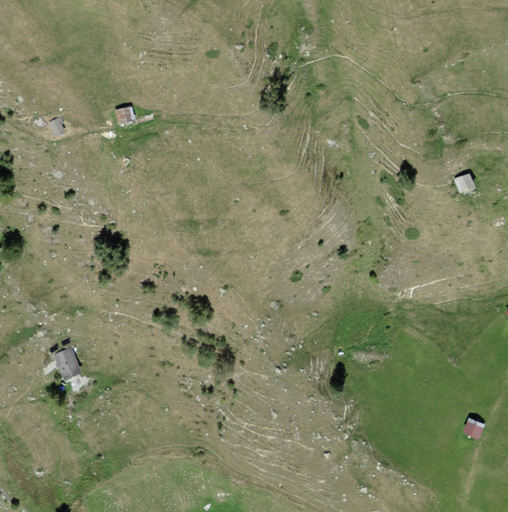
[(131,106),(114,109),(117,124),(134,120),(131,106)]
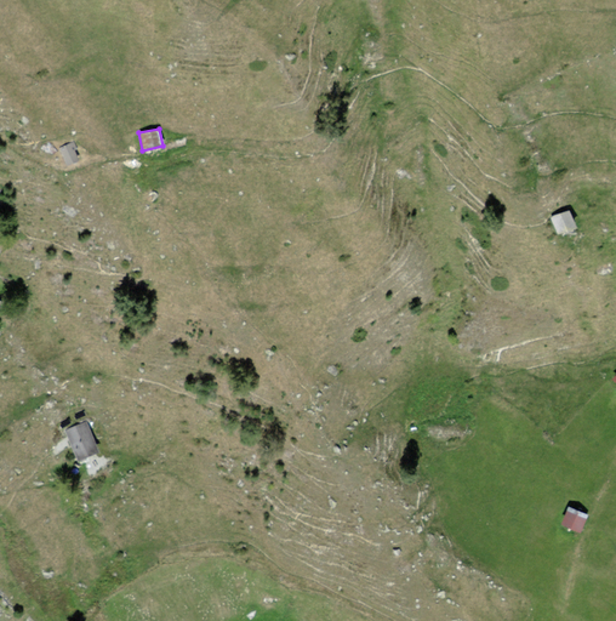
[(75,138),(56,143),(62,164),(77,159),(74,149),(77,146),(75,138)]
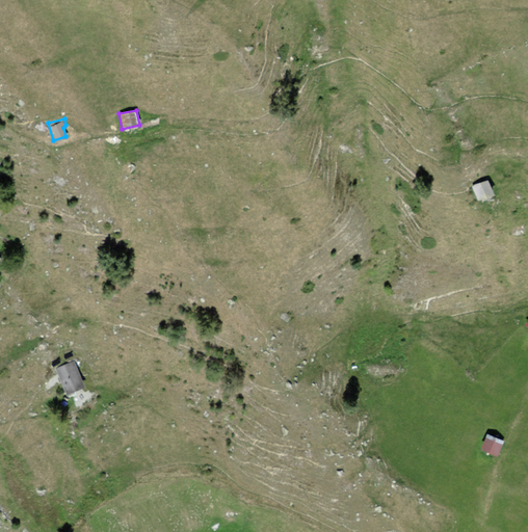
[(487,180),(471,185),(474,197),(493,193),(487,180)]
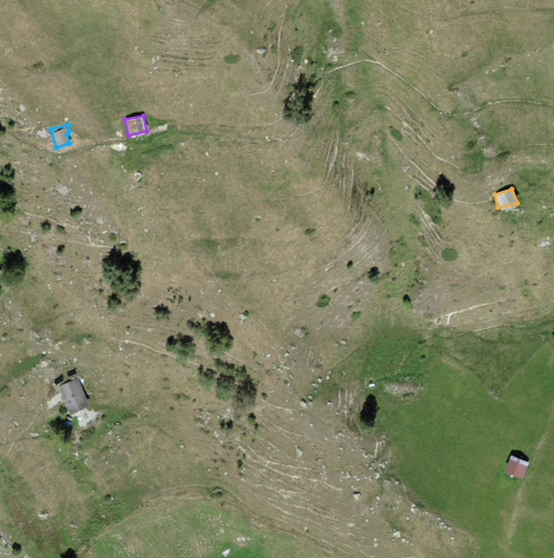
[(81,377),(60,383),(69,411),(88,405),(81,377)]
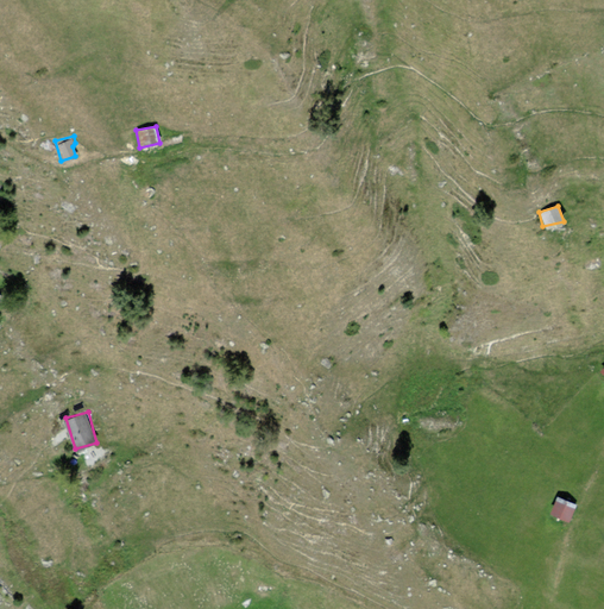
[(578,504),(559,496),(552,513),(570,521),(578,504)]
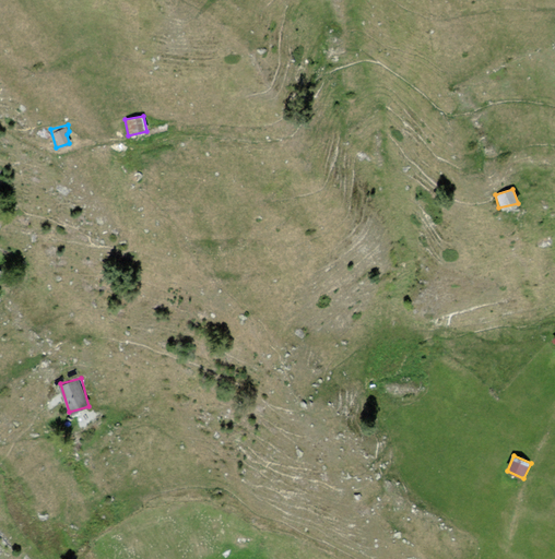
All buildings are outlined.
